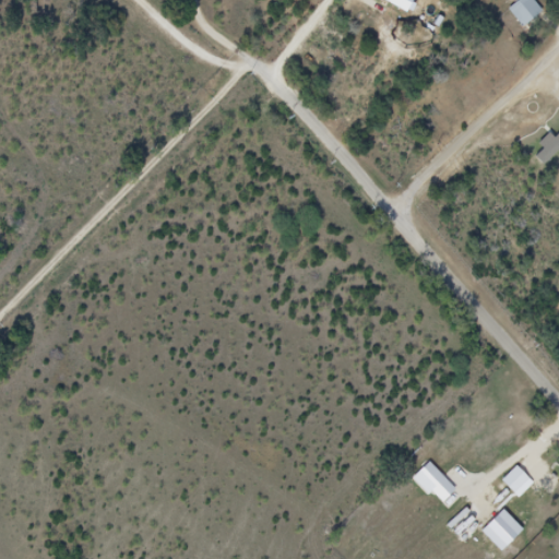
[(383,0),(404,12),(412,0),(383,0)]
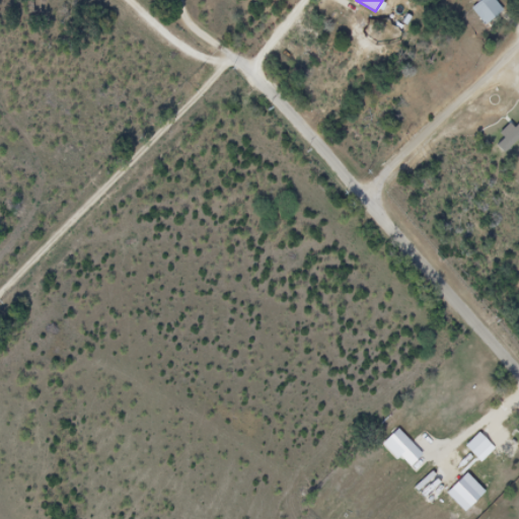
[(496,0),(485,0),(472,9),(488,29),(500,20),(498,16),(505,11),(496,0)]
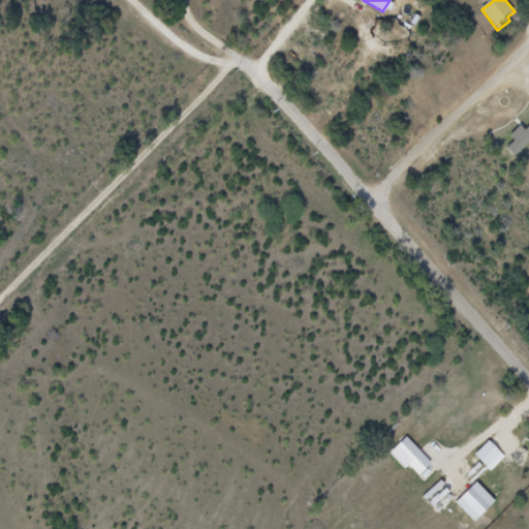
[(507,136),(510,141),(505,145),(512,154),(528,141),(528,126),(522,132),(519,127),(507,136)]
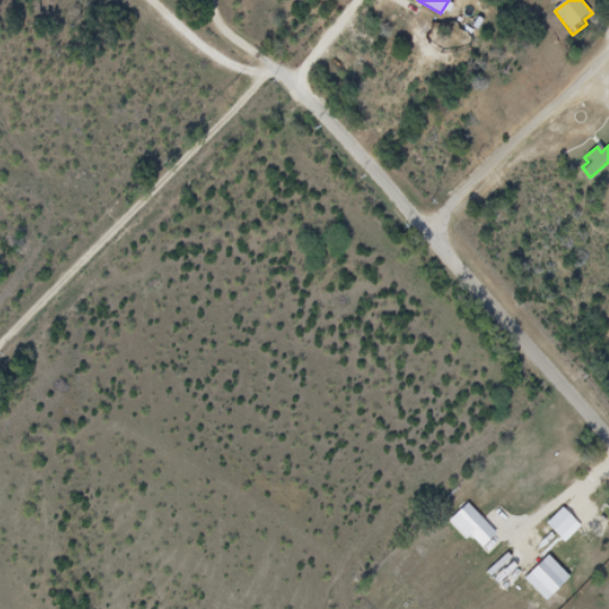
[(577,545),(600,538),(590,509),(567,516),(577,545)]
